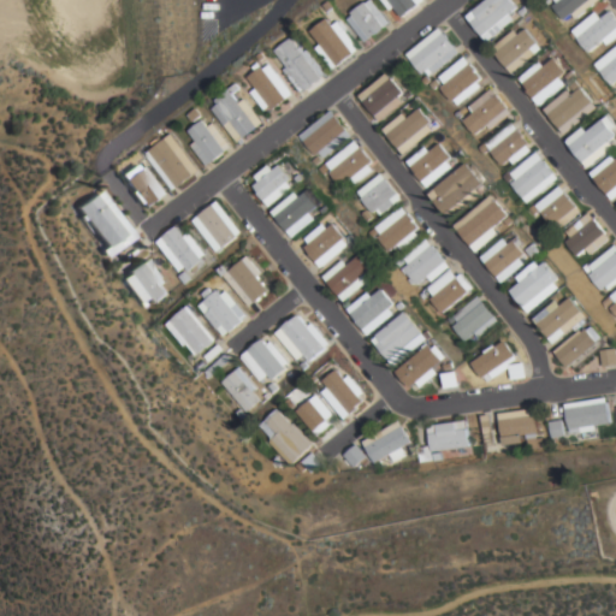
[(383,0),(420,0),(422,3),(403,17),(394,6),(390,9),(386,4),(383,0)]
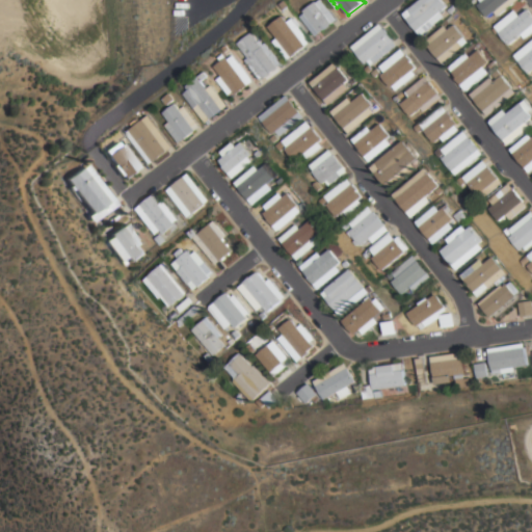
[(415,0),(445,0),(449,4),(442,9),(445,15),(422,33),(403,10),(415,0)]
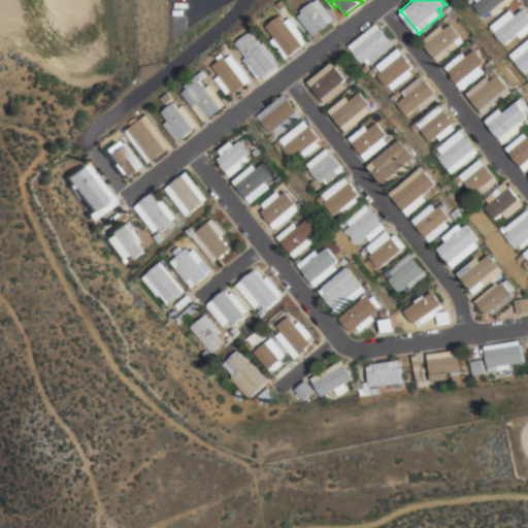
[(509,0),(493,13),(490,10),(484,15),(472,2),(474,0),(509,0)]
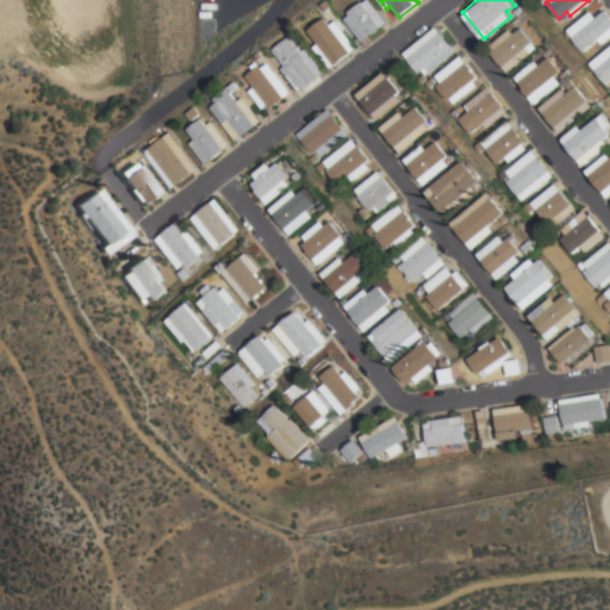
[(599,0),(609,13),(609,33),(601,42),(598,38),(583,51),(571,36),(565,27),(599,0)]
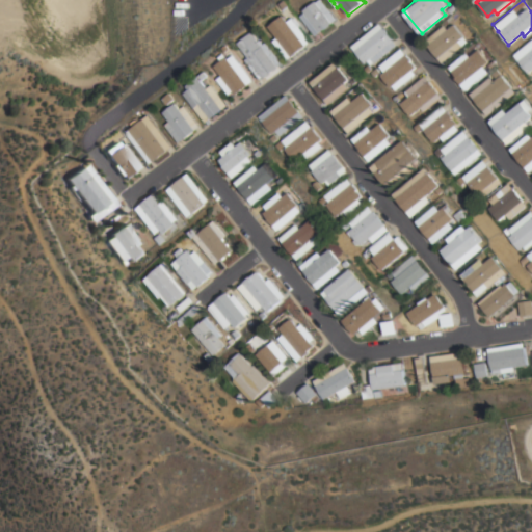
[(300,18),(303,16),(301,14),(315,3),(316,4),(320,1),(336,22),(315,37),(300,18)]
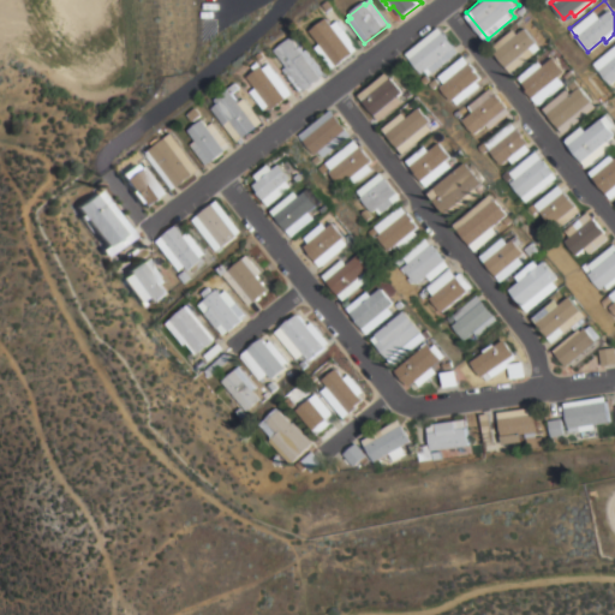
[(518,10),(524,5),(529,10),(521,15),(518,10)]
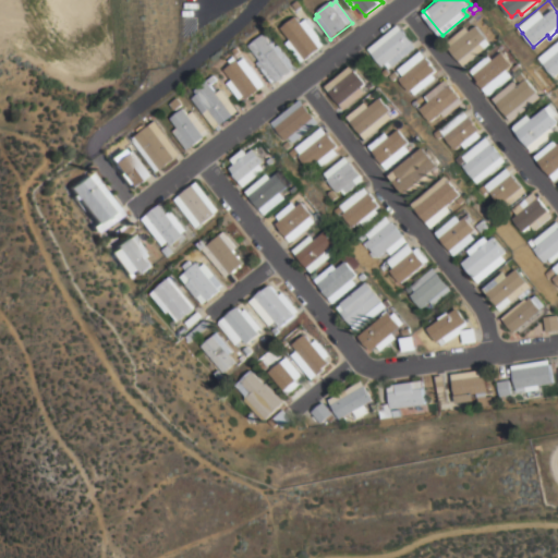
[(302,60),(287,41),(292,37),(282,25),(298,13),(303,20),(307,16),(327,40),(302,60)]
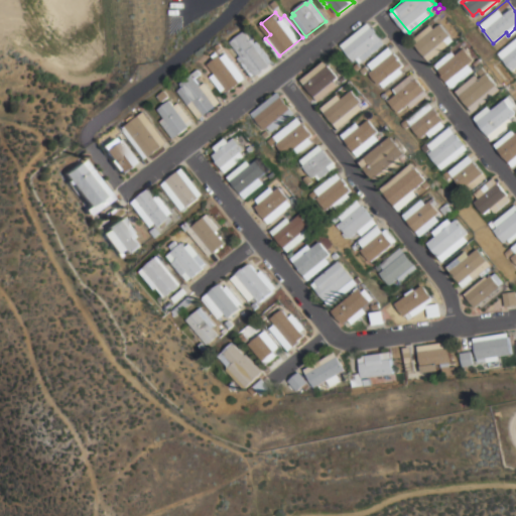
[(368,20),(385,41),(359,62),(355,57),(352,59),(339,42),(368,20)]
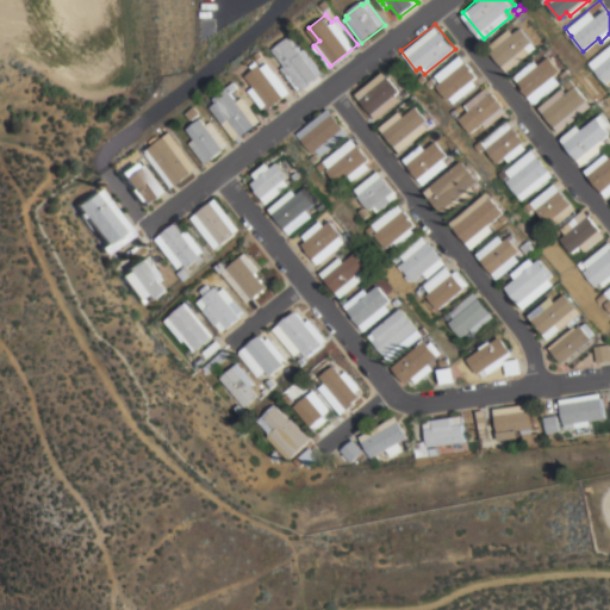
[(510,26),(515,31),(522,25),(535,41),(529,45),(533,50),(506,70),(486,44),(510,26)]
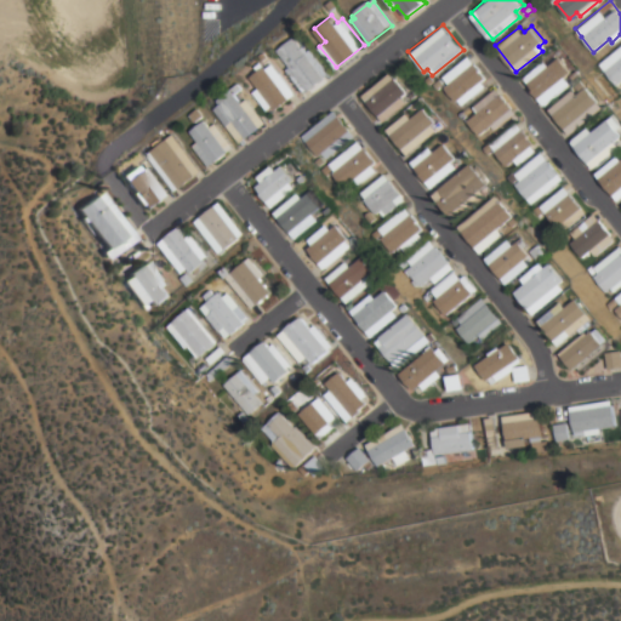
[(295,35),(302,45),(305,44),(308,49),(312,46),(331,70),(303,92),(286,68),(290,64),(278,47),(295,35)]
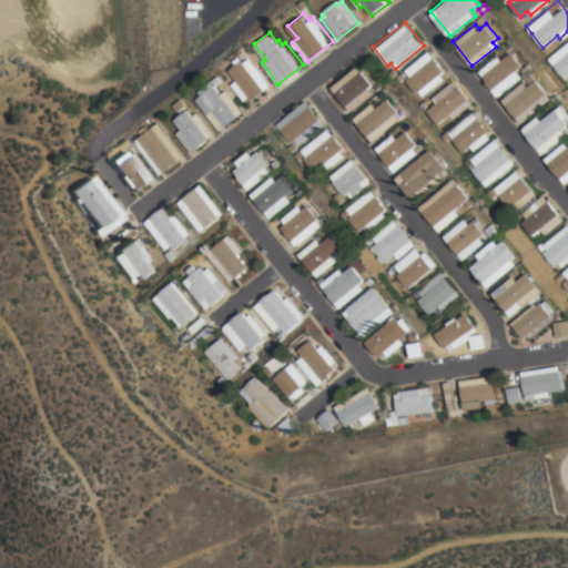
[(567,72),(564,77),(551,62),(550,64),(546,59),(548,58),(547,57),(567,39),(567,72)]
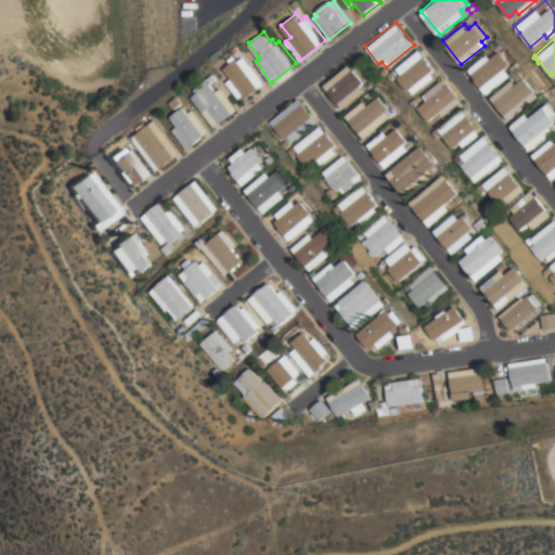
[(427,61),(427,62),(433,68),(428,71),(433,76),(411,93),(408,89),(405,90),(396,77),(399,74),(395,67),(418,49),(427,61)]
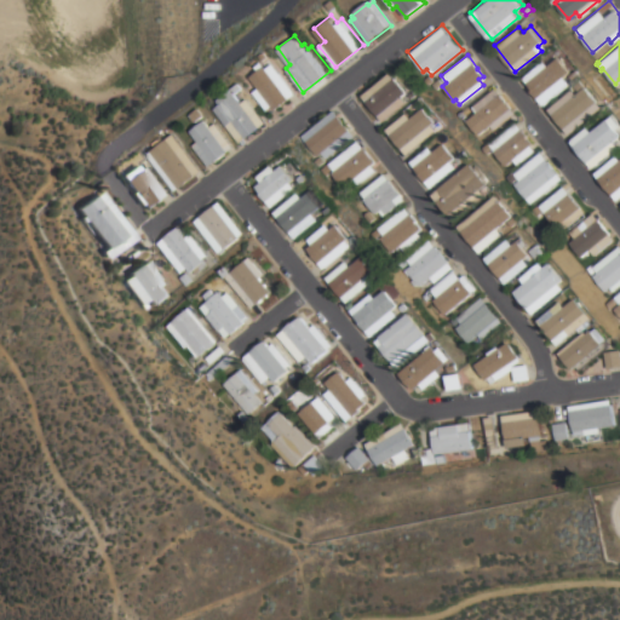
[(530,89),(532,87),(522,75),(545,58),(549,63),(560,55),(570,70),(564,74),(570,82),(543,104),(530,89)]
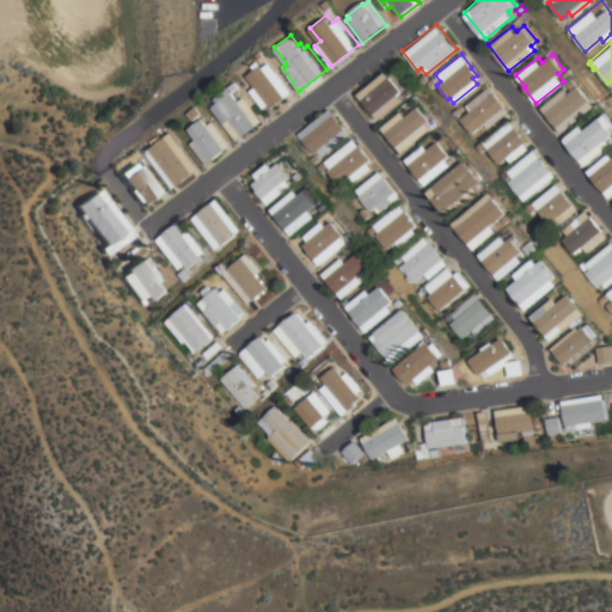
[(269,60),(293,91),(265,111),(249,90),(255,85),(246,74),(255,67),(251,63),(257,59),(263,65),(269,60)]
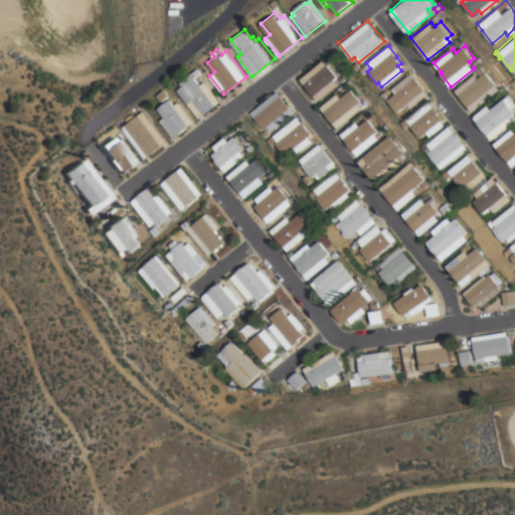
[(479,56),(483,60),(477,65),(474,61),(479,56)]
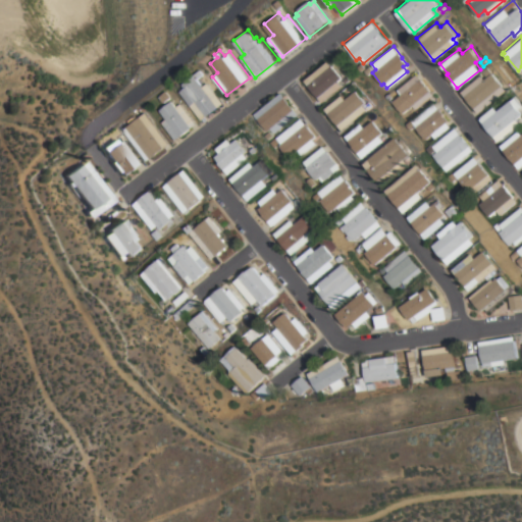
[(327,58),(342,75),(337,80),(342,85),(322,101),(304,79),(327,58)]
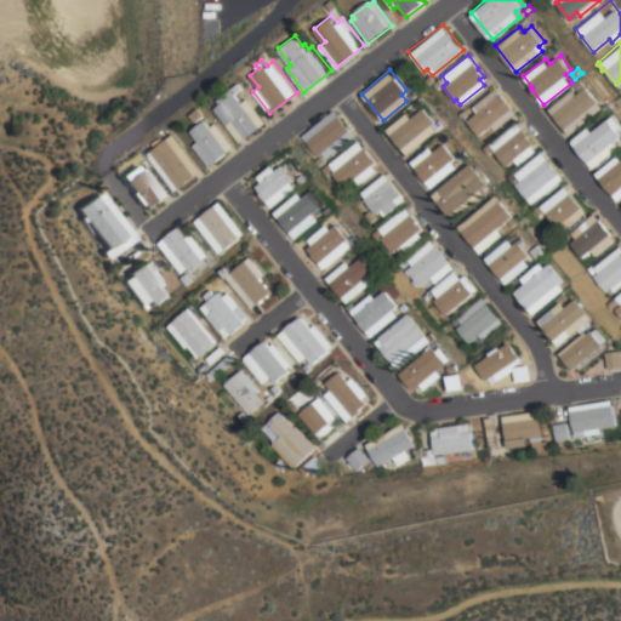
[(239,141),(214,107),(220,102),(216,98),(239,81),(243,86),(235,92),(241,101),(248,97),(266,121),(239,141)]
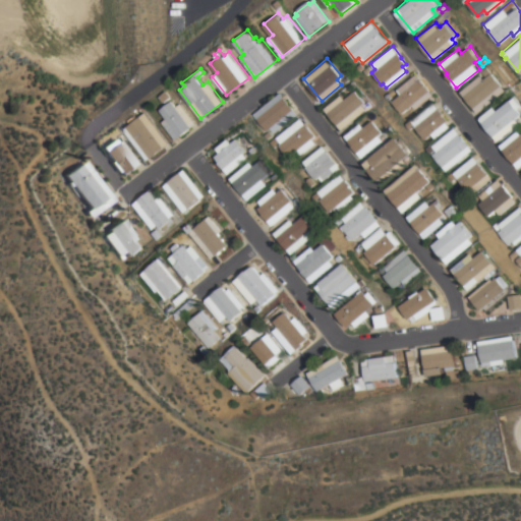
[(460,90),(480,72),(484,77),(493,70),(507,88),(477,111),(460,90)]
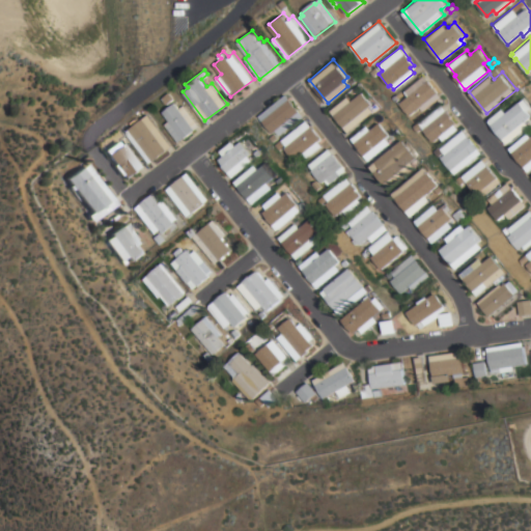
[(441,96),(423,111),(419,106),(408,115),(398,103),(409,94),(404,89),(423,74),(441,96)]
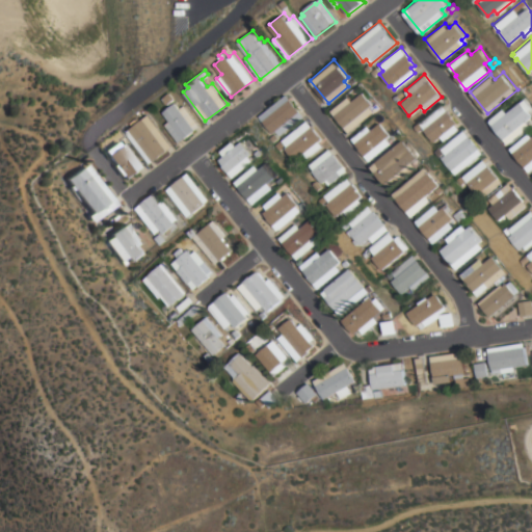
[(169,90),(174,97),(166,103),(161,98),(169,90)]
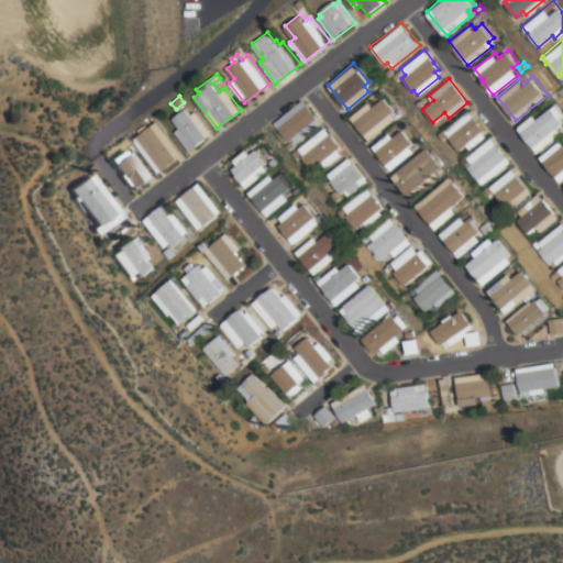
[(370,101),(372,105),(385,96),(395,109),(393,111),(397,118),(368,140),(351,116),(370,101)]
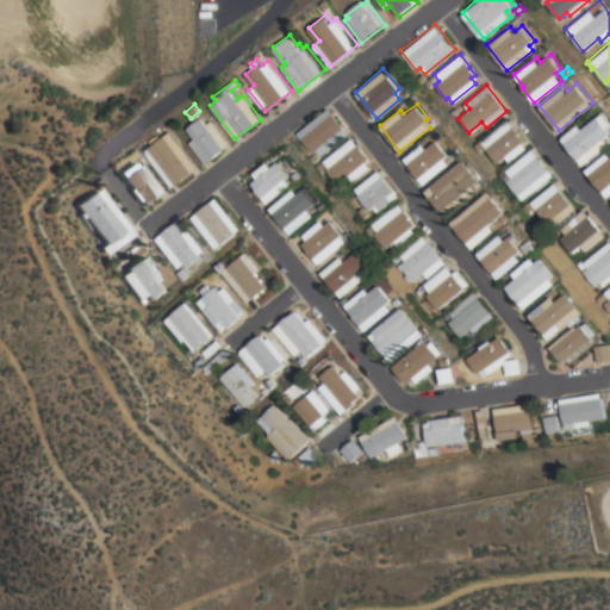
[(319,155),(316,150),(312,153),(297,132),(329,106),(349,132),(319,155)]
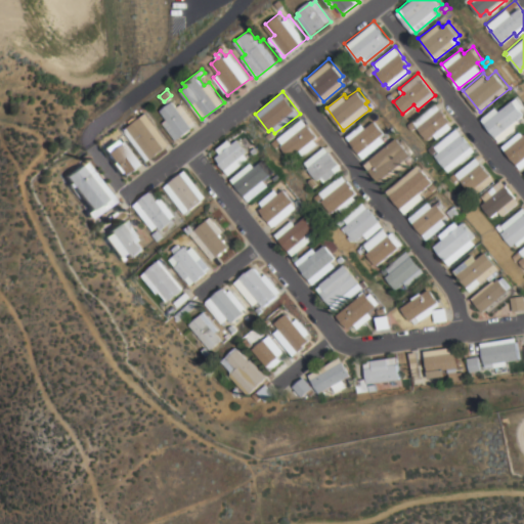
[(497,106),(499,108),(519,95),(523,102),(523,106),(522,108),(523,111),(523,115),(520,118),(523,123),(499,141),(482,118),(497,106)]
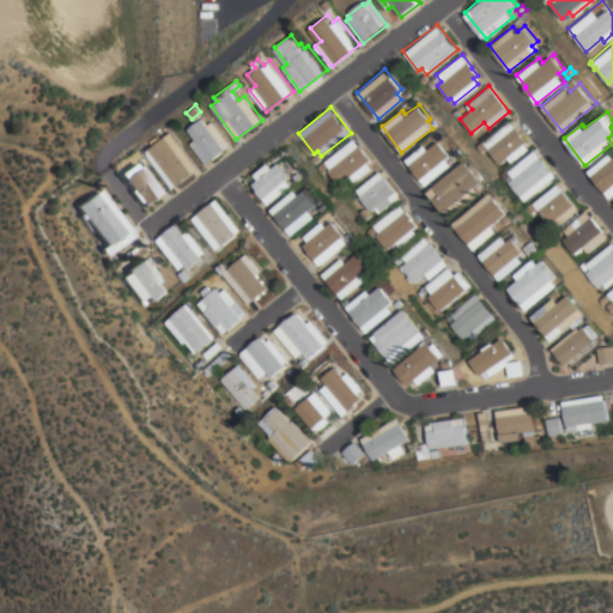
[(194,138),(187,128),(201,116),(207,123),(212,120),(230,144),(205,163),(189,141),(194,138)]
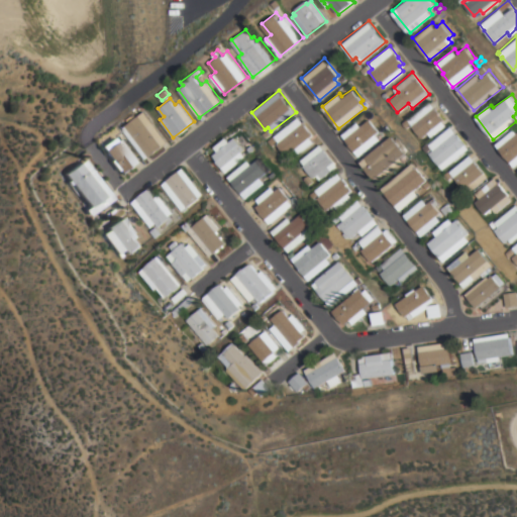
[(406,129),(401,123),(430,100),(439,111),(438,112),(442,118),(441,119),(445,124),(430,136),(426,132),(420,136),(411,124),(406,129)]
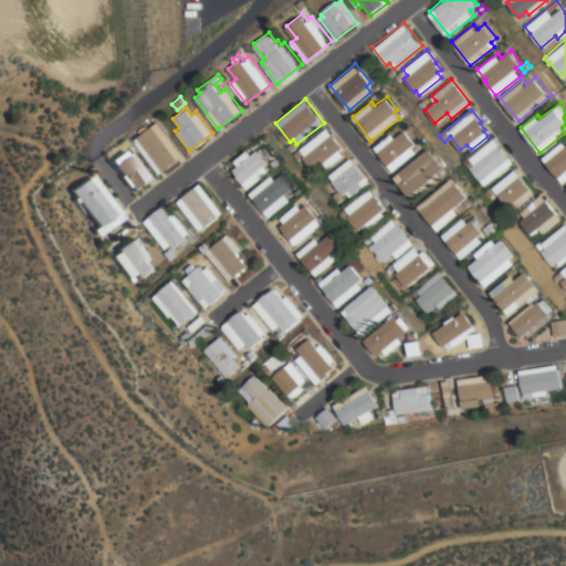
[(157,121),(182,154),(158,173),(133,139),(157,121)]
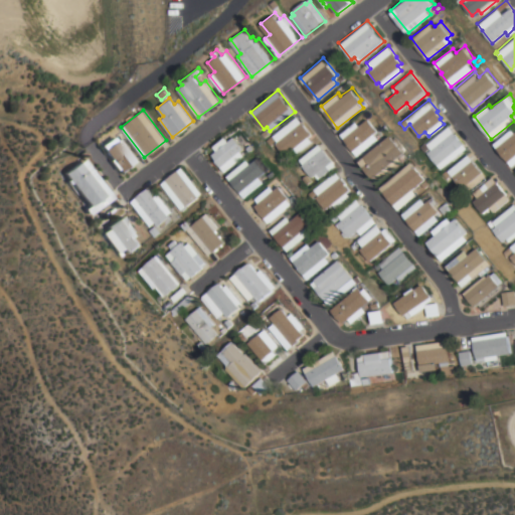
[(298,115),(311,132),(308,135),(312,140),(297,152),(294,147),(285,154),(276,142),(278,140),(273,135),(298,115)]
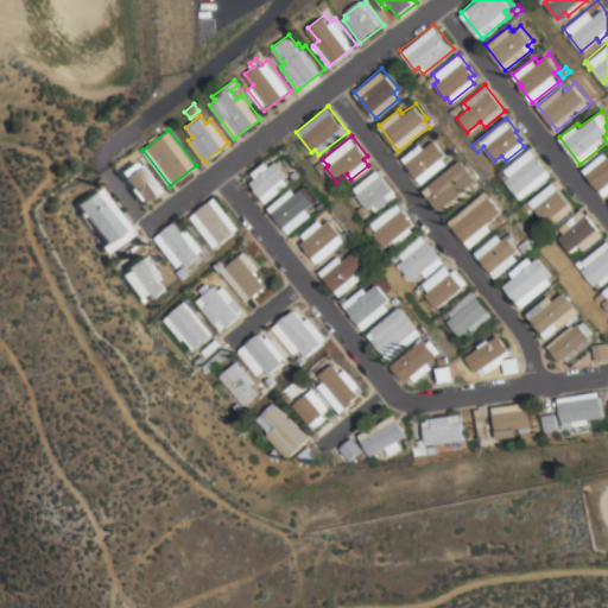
[(447,152),(442,156),(448,163),(423,183),(401,157),(420,141),(425,147),(436,139),(447,152)]
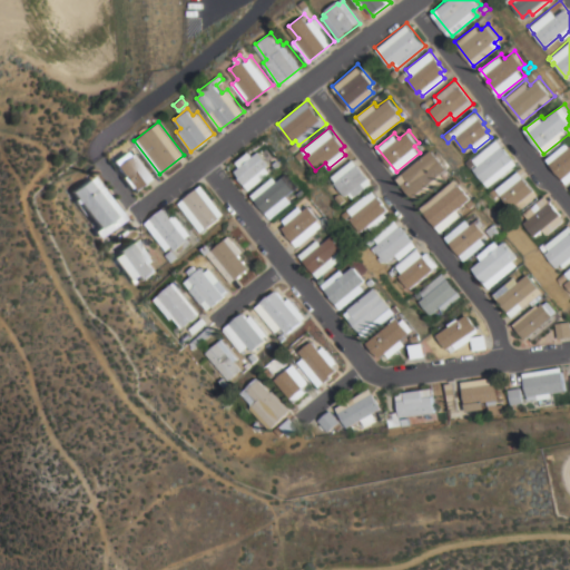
[(487,186),(472,168),(477,165),(474,163),(469,167),(465,163),(497,137),(516,161),(487,186)]
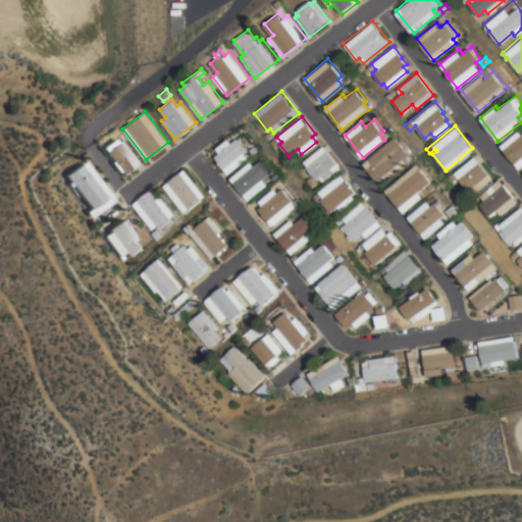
[(520,128),(521,131),(521,165),(520,167),(501,145),(520,128)]
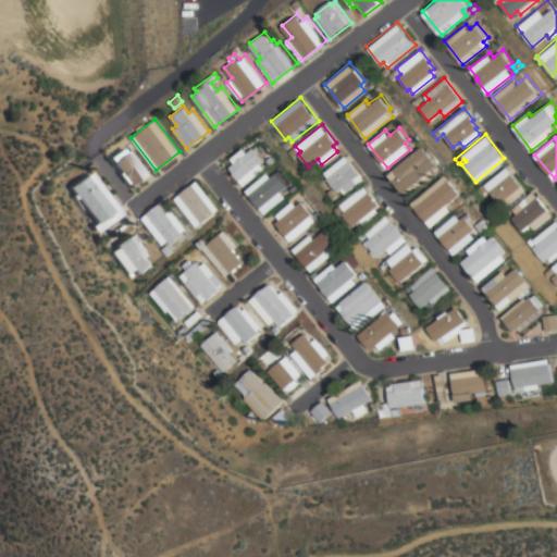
[(287,139),(291,144),(286,148),(282,145),(287,139)]
